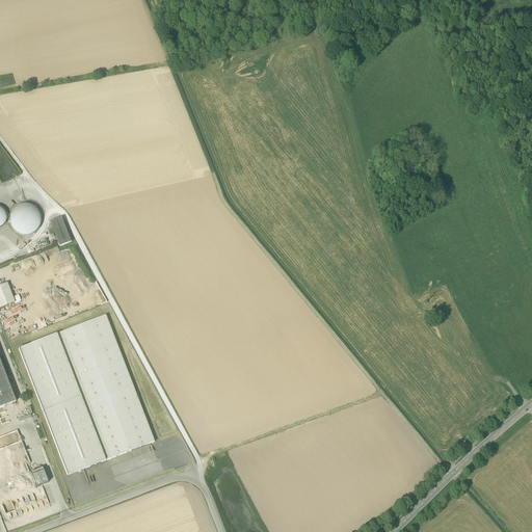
[(28,236),(33,234),(38,229),(41,223),(41,216),(38,212),(35,208),(29,205),(23,205),(17,207),(12,211),(10,217),(10,223),(12,229),(17,233),(22,235),(28,236)]
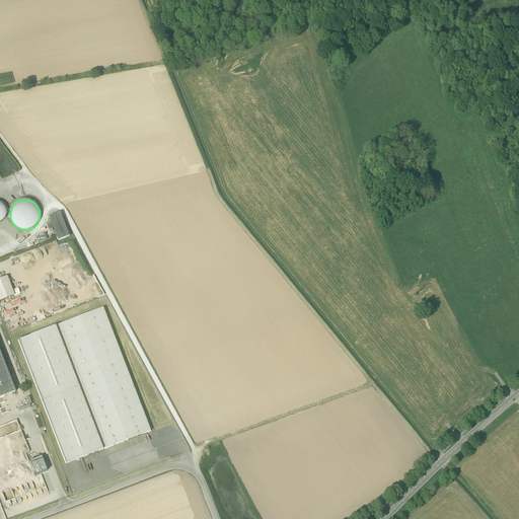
[(50,217),(59,241),(70,236),(60,213),(50,217)]
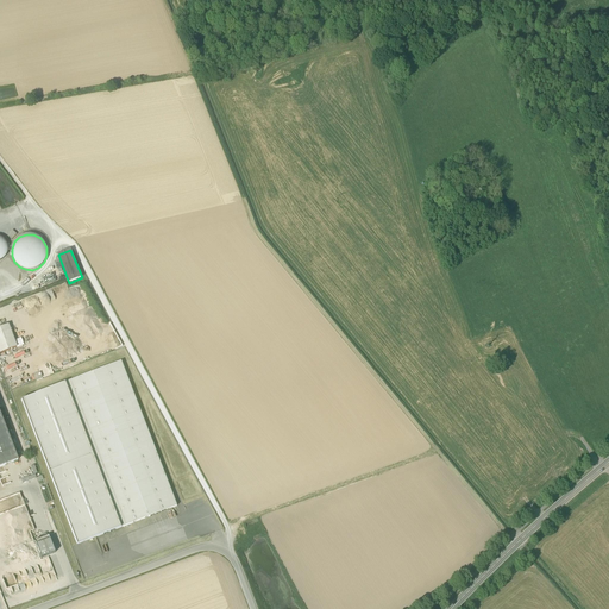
[(8,325),(0,327),(0,353),(17,347),(14,341),(8,325)]
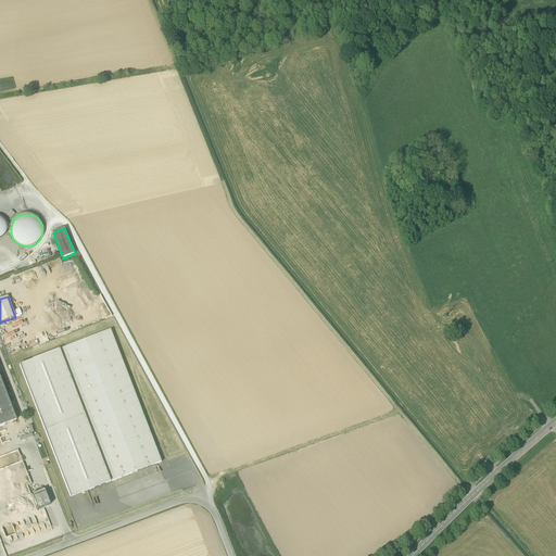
[(111,330),(60,350),(111,481),(122,478),(156,465),(156,464),(162,462),(111,330)]
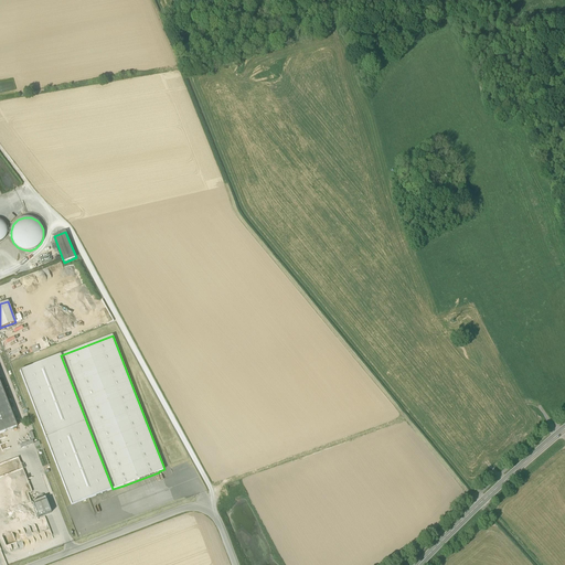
[(2,341),(4,348),(12,345),(10,339),(2,341)]
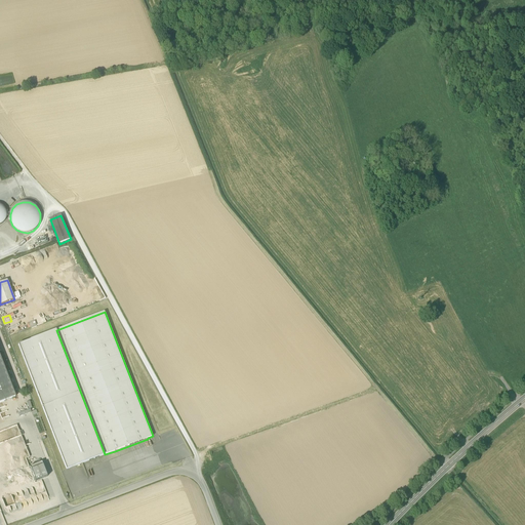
[(67,470),(105,454),(56,330),(18,345),(67,470)]
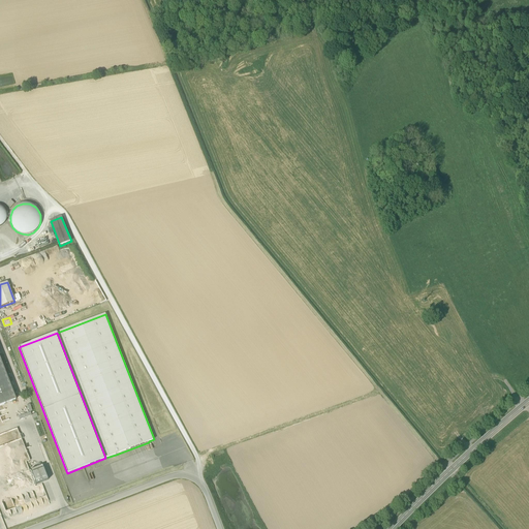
[(0,405),(16,400),(0,360),(0,405)]
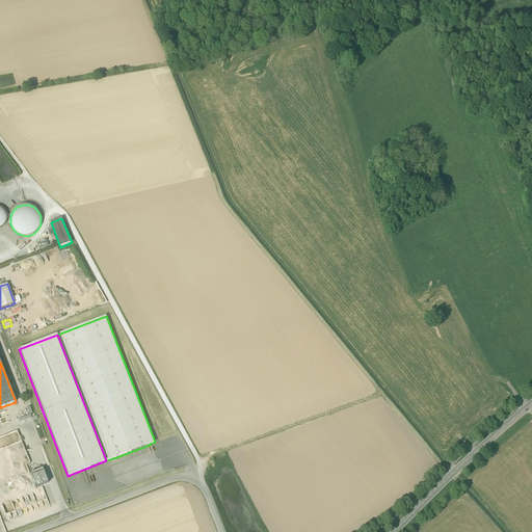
[(7,434),(0,436),(0,444),(6,442),(5,439),(8,437),(7,434)]
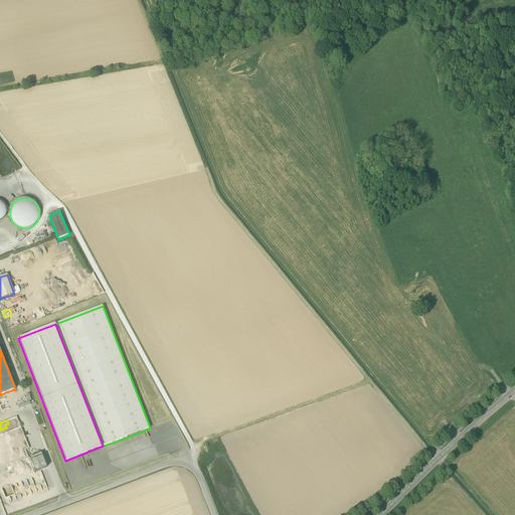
[(41,456),(30,461),(34,473),(46,468),(41,456)]
